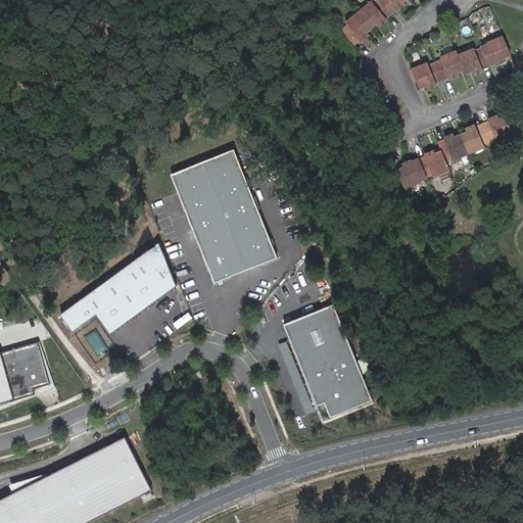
[(379,0),(373,5),(370,3),(345,24),(347,27),(341,32),(353,46),(360,41),(361,42),(369,36),(366,33),(364,31),(369,27),(374,21),(376,24),(378,28),(386,20),(385,19),(396,10),(397,11),(405,5),(402,2),(400,0),(379,0)]
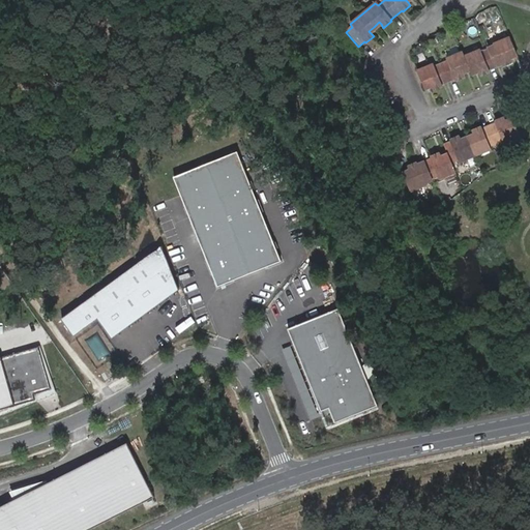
[(468,67),(469,69),(470,71),(477,69),(480,76),(490,71),(489,70),(496,67),(502,64),(503,66),(512,62),(509,56),(516,53),(509,38),(493,45),(495,48),(481,53),(480,51),(464,57),(462,53),(446,59),(447,63),(441,65),(434,68),(433,65),(417,71),(423,86),(431,84),(433,90),(442,87),(441,85),(454,79),(455,81),(465,77),(463,72),(462,70),(468,67)]
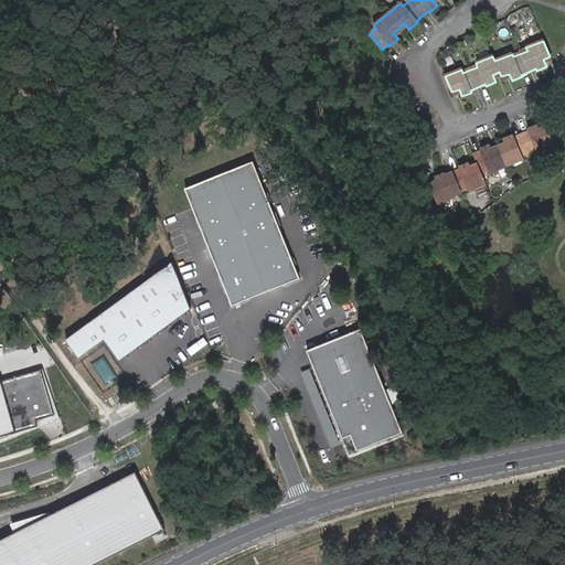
[(473,156),(478,166),(479,169),(472,172),(471,169),(469,164),(458,169),(459,170),(452,173),(445,177),(445,174),(435,179),(438,185),(430,189),(437,205),(456,199),(454,194),(468,189),(469,192),(486,185),(481,173),(489,170),(490,173),(523,160),(522,157),(529,153),(536,150),(537,153),(554,147),(547,131),(541,134),(540,131),(537,127),(528,130),(529,132),(521,136),(514,139),(513,137),(503,141),(505,146),(507,148),(500,151),(492,153),(492,151),(490,147),(480,151),(481,152),(473,156)]
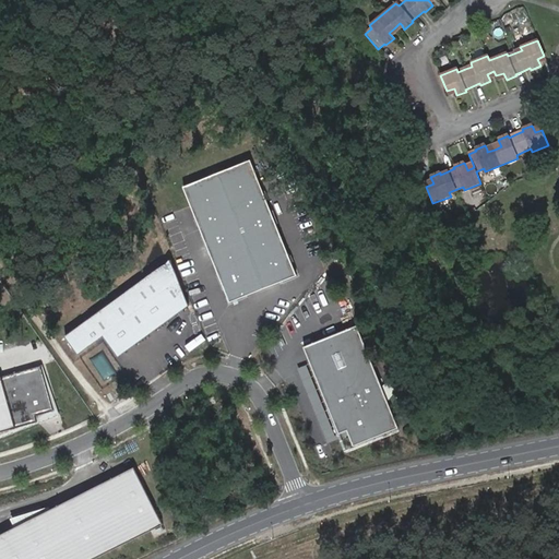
[(249,159),(181,186),(227,302),(296,276),(249,159)]
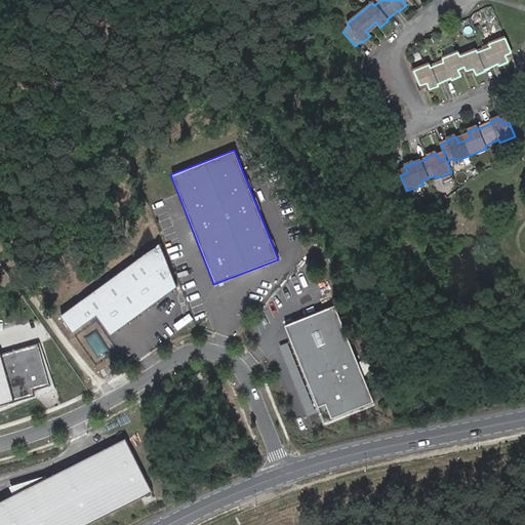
[(161,243),(64,315),(75,329),(99,311),(115,332),(179,285),(161,243)]
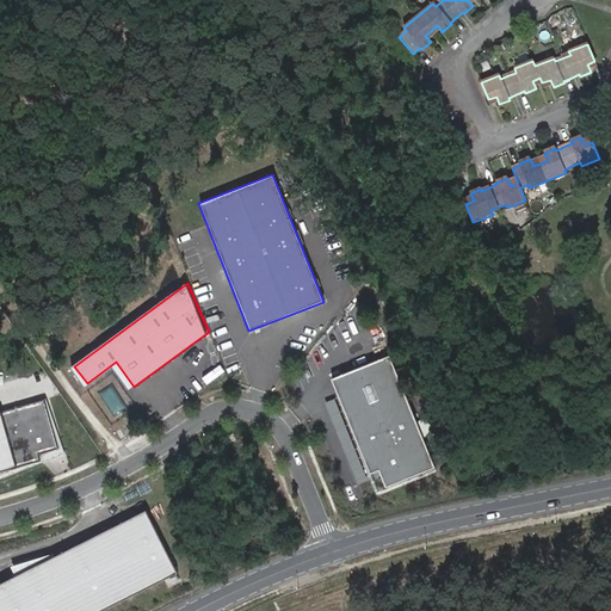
[(389,356),(329,380),(377,494),(436,470),(389,356)]
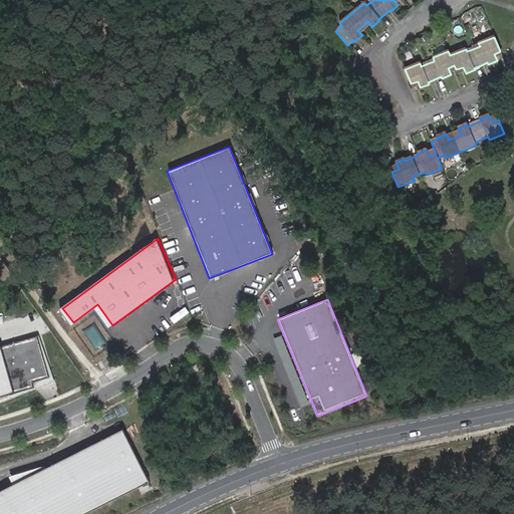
[(95,349),(106,343),(94,322),(83,329),(95,349)]
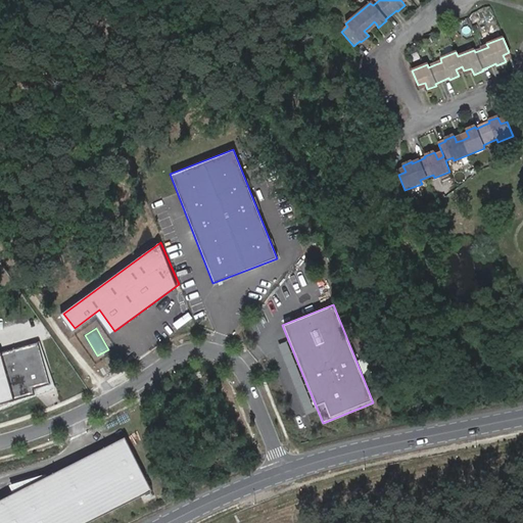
[(40,341),(0,351),(0,402),(36,393),(34,387),(51,382),(40,341)]
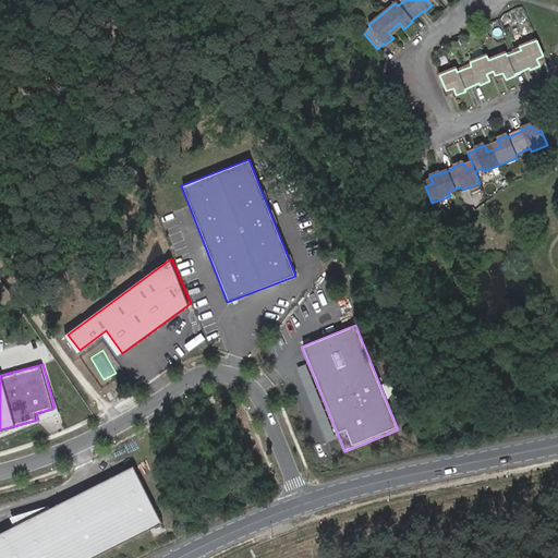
[(136,465),(0,533),(0,557),(92,557),(165,521),(136,465)]
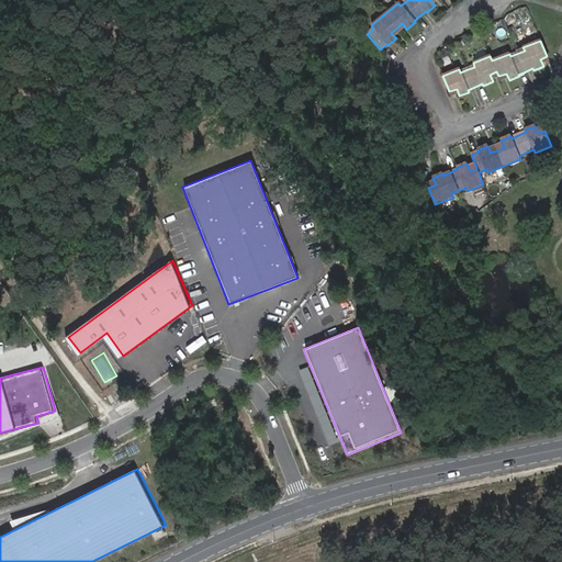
All buildings are outlined.
